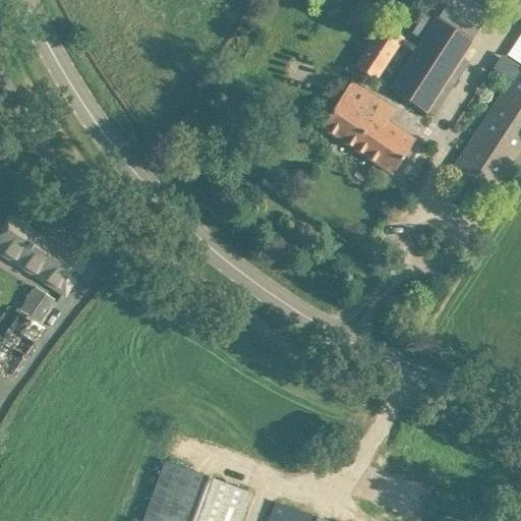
[(359,0),(351,13),(366,22),(374,9),(359,0)]
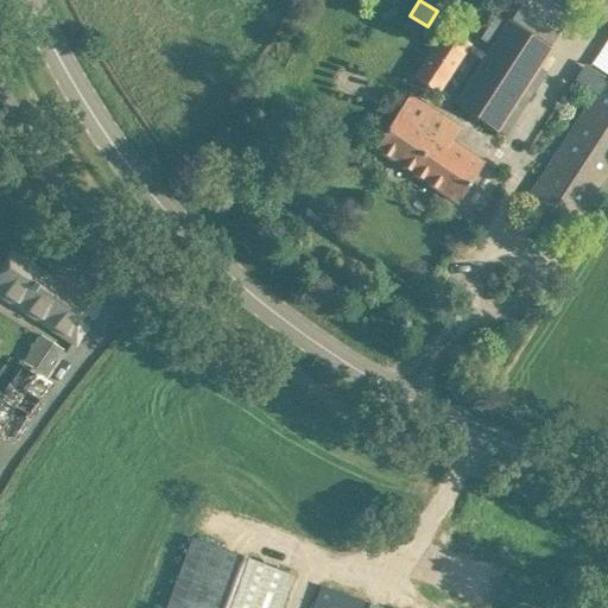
[(543,0),(581,25),(596,0),(543,0)]
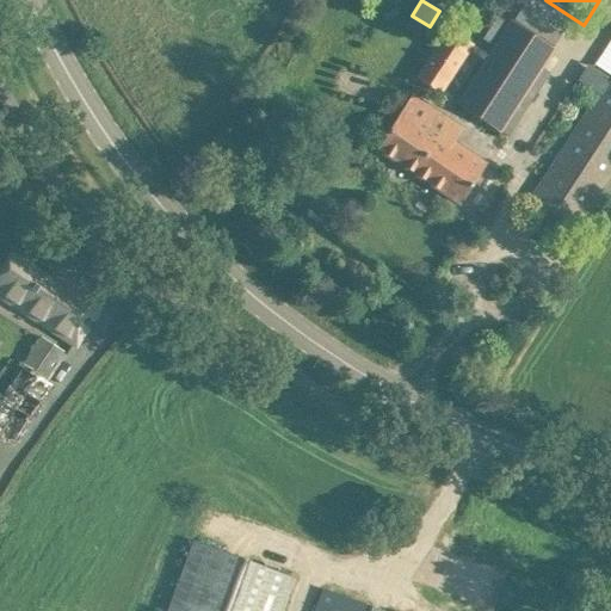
[(522,5),(456,104),(498,130),(562,31),(522,5)]
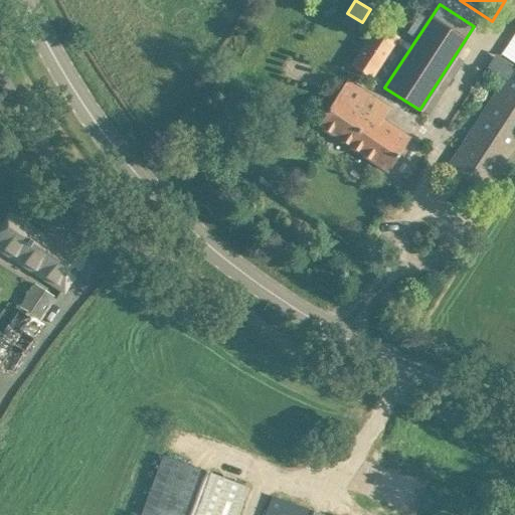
[(376,26),(351,66),(369,78),(395,38),(376,26)]
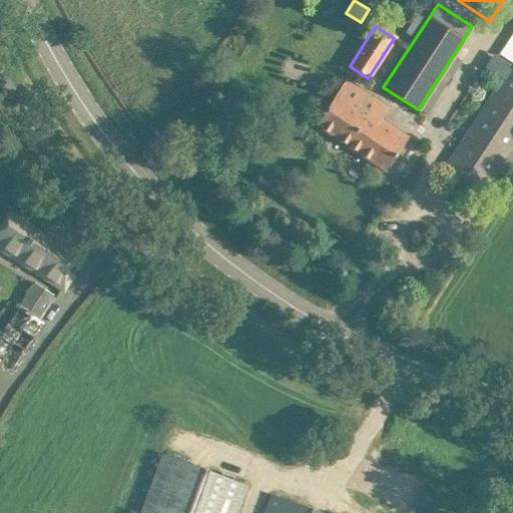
[(512,68),(449,167),(482,189),(512,141),(512,68)]
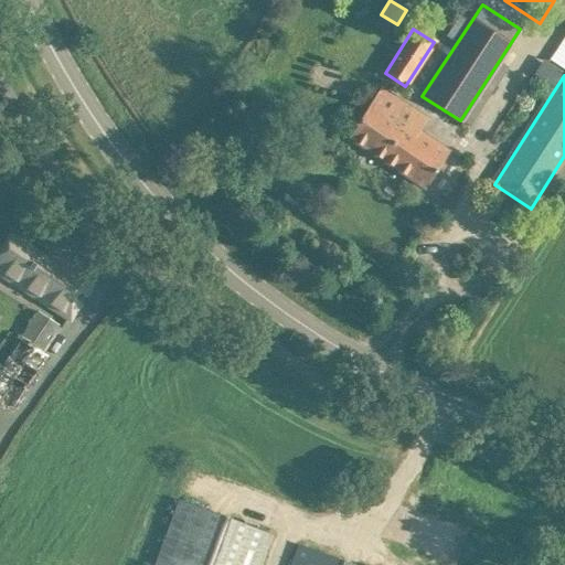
[(415,114),(380,89),(348,138),(425,189),(449,152),(407,125),(415,114)]
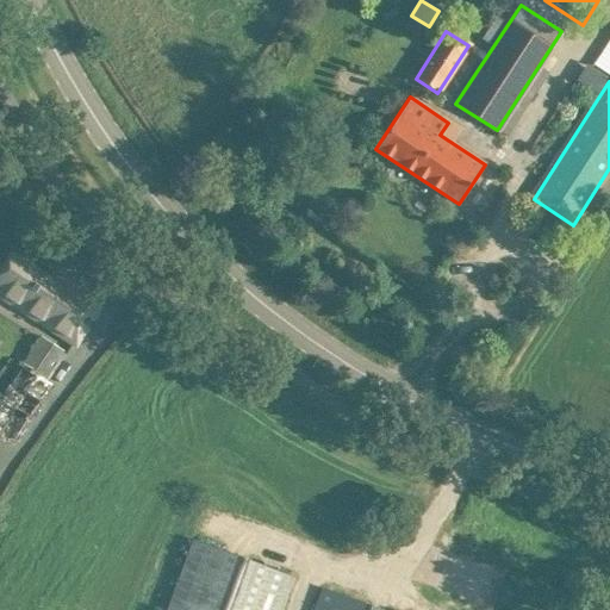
[(10,246),(0,259),(0,298),(70,344),(98,303),(10,246)]
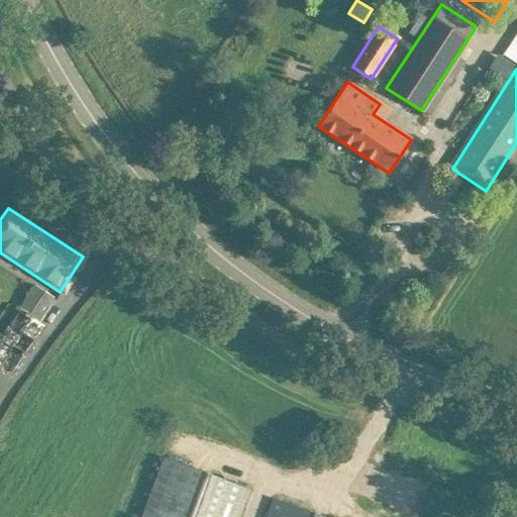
[(44,291),(32,284),(0,335),(0,358),(16,370),(44,324),(29,315),(44,291)]
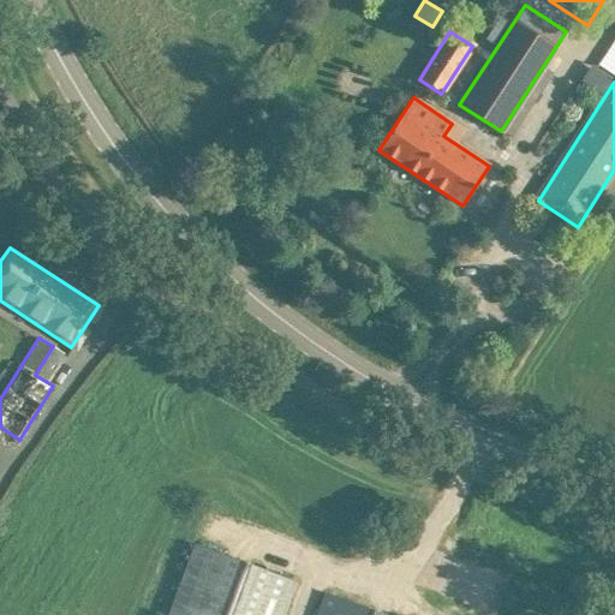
[(196,545),(187,567),(169,614),(281,614),(294,581),(196,545)]
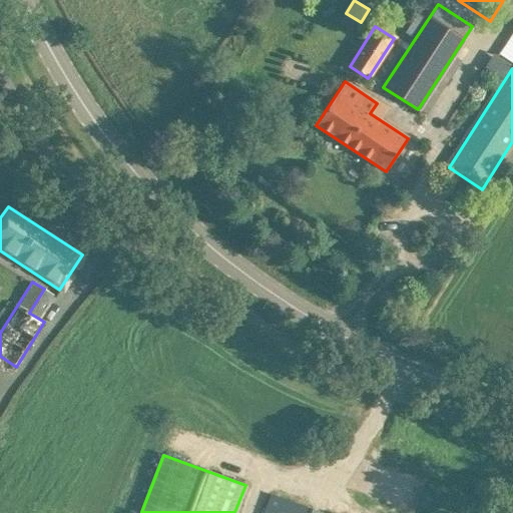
[(321,512),(272,495),(265,512),(321,512)]
